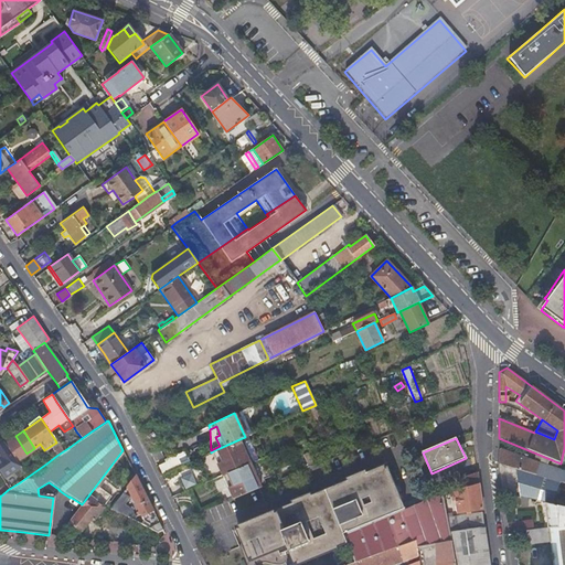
[(249,464),(240,439),(220,448),(216,449),(222,461),(216,464),(221,476),(226,473),(249,464)]
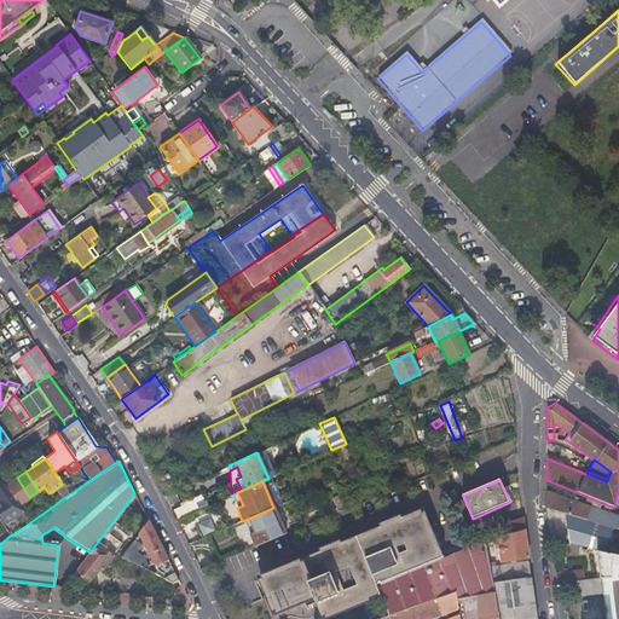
[(0,515),(5,522),(22,510),(6,486),(4,485),(0,486),(0,499),(1,501),(0,501),(0,515)]
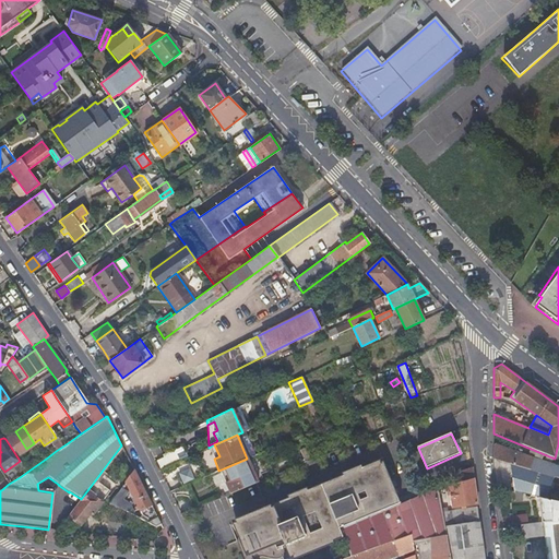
[(54,447),(56,451),(62,447),(58,440),(51,444),(54,447)]
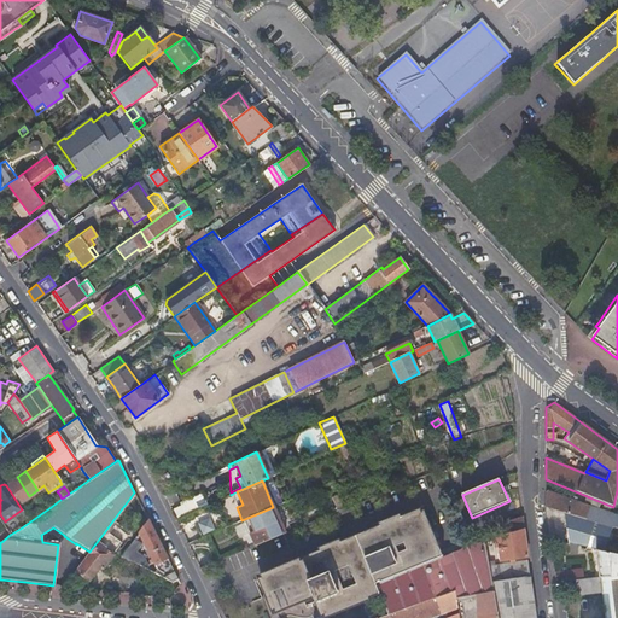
[(546,491),(546,507),(565,514),(587,520),(590,508),(592,507),(548,490),(546,491)]
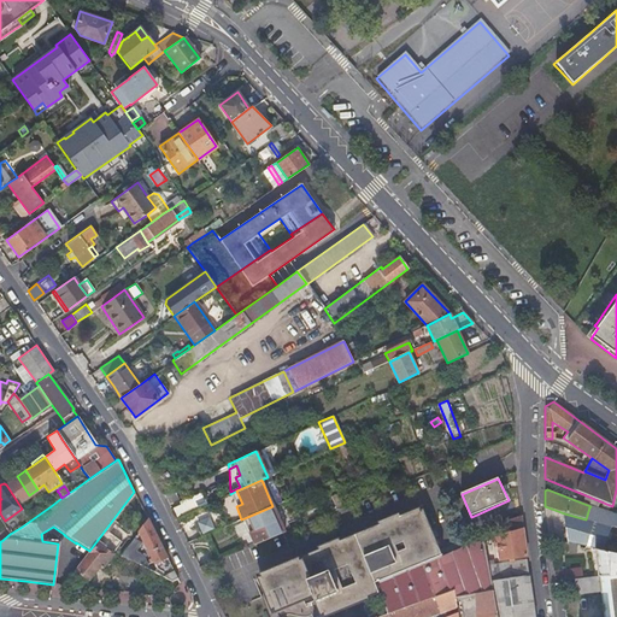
[(242,504),(236,491),(230,494),(236,506),(242,504)]
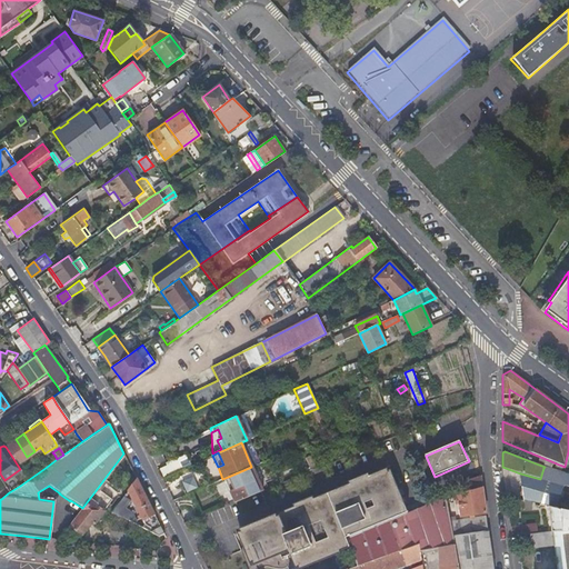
[(166,466),(156,470),(157,471),(159,470),(161,477),(160,478),(160,479),(182,469),(190,466),(185,453),(165,463),(166,466)]
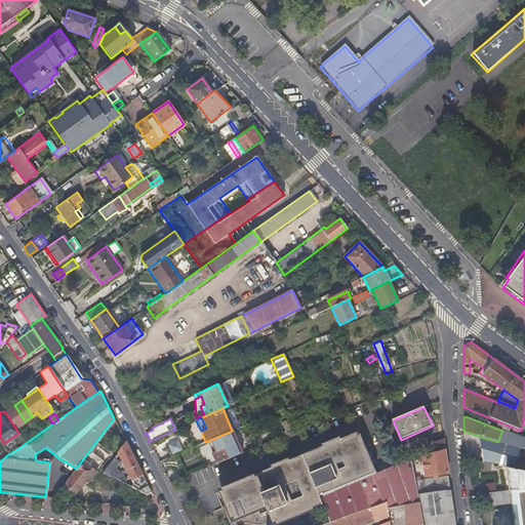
[(40,427),(43,431),(52,423),(50,419),(40,427)]
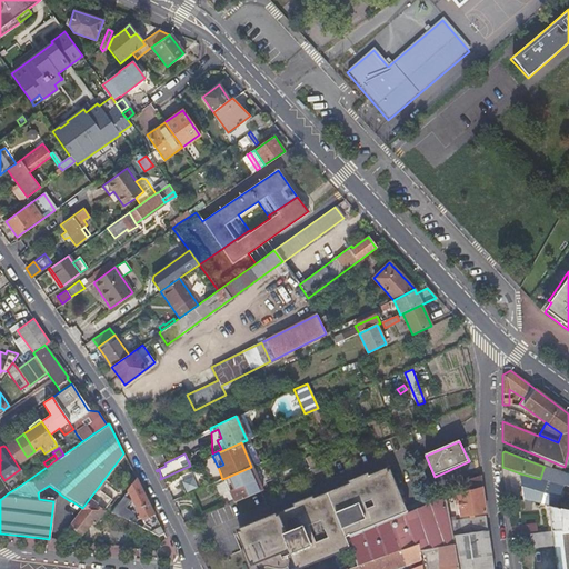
[(316,468),(311,456),(305,458),(310,470),(316,468)]
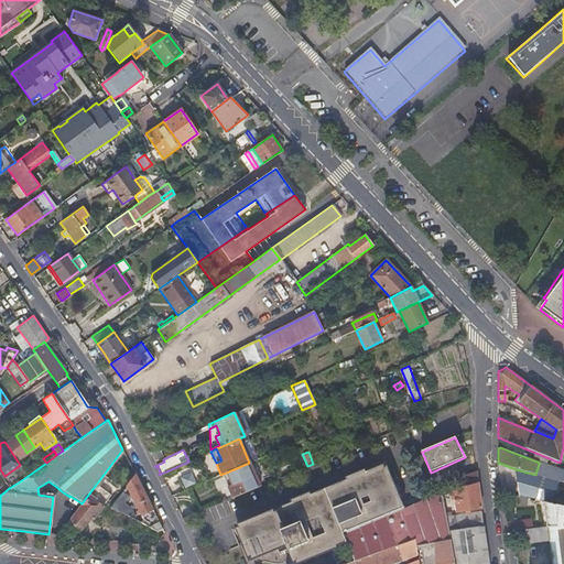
[(259,486),(249,463),(226,473),(231,485),(226,487),(227,489),(216,494),(219,502),(229,499),(259,487),(259,486)]
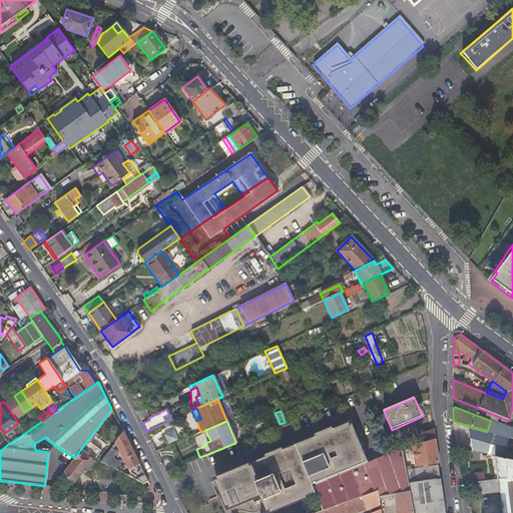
[(312,485),(349,469),(370,460),(355,422),(296,446),(312,485)]
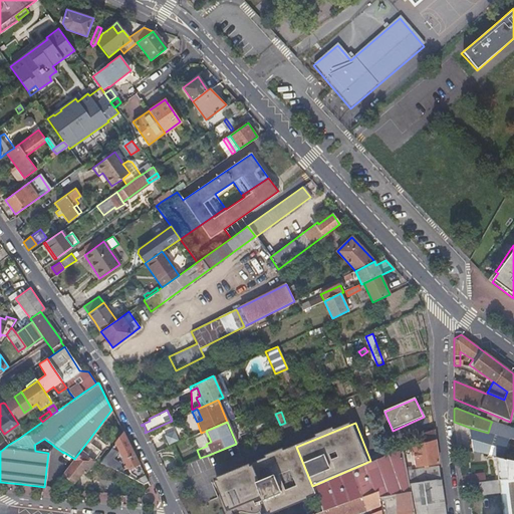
[(513,440),(513,430),(491,423),(488,433),(508,439),(508,440),(510,440),(513,440)]
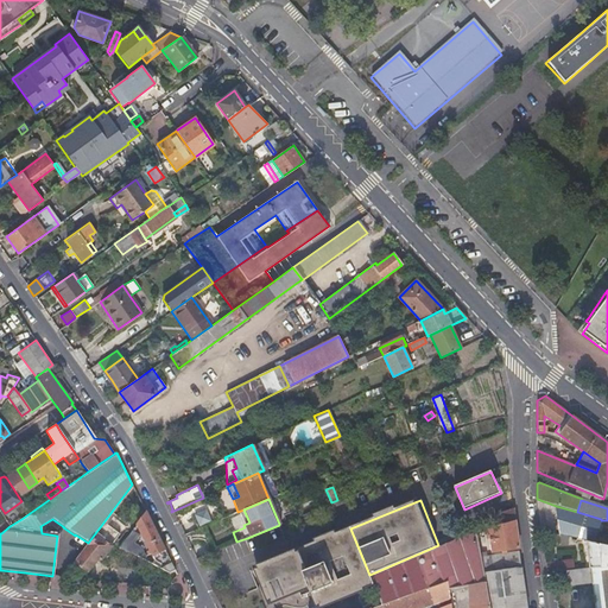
[(607,568),(607,546),(607,545),(594,543),(601,520),(601,519),(577,512),(556,506),(559,529),(559,533),(559,537),(559,545),(568,544),(568,538),(586,543),(588,568),(589,568),(607,568)]
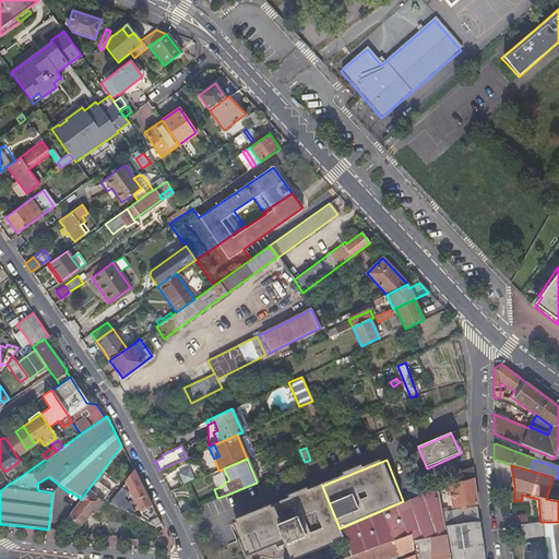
[(18,472),(20,477),(27,472),(24,467),(18,472)]
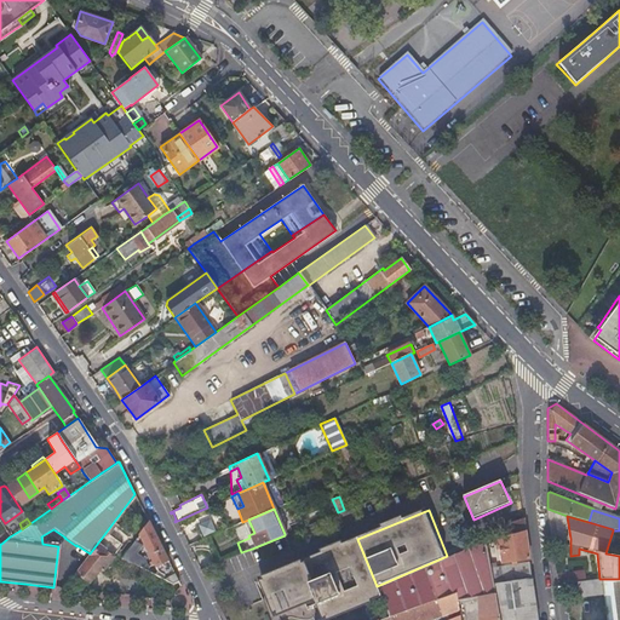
[(212,518),(201,523),(206,537),(218,532),(212,518)]
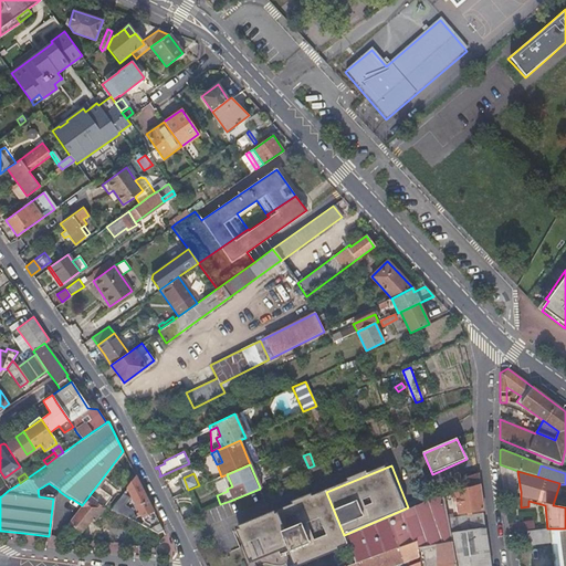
[(456,480),(458,490),(479,484),(478,473),(456,480)]
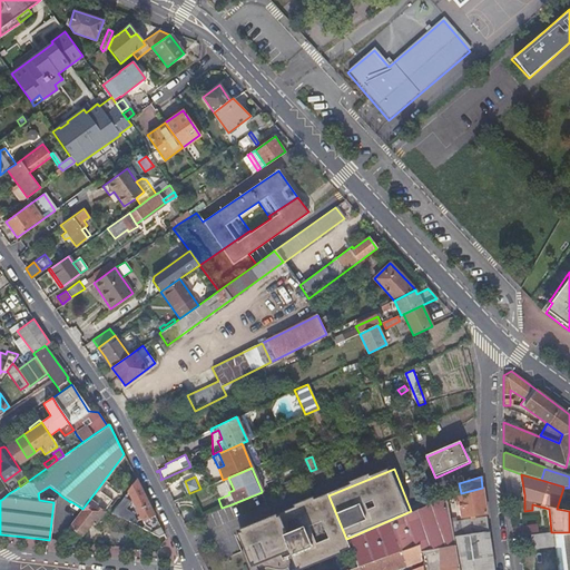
[(158,513),(140,478),(128,491),(144,522),(158,513)]
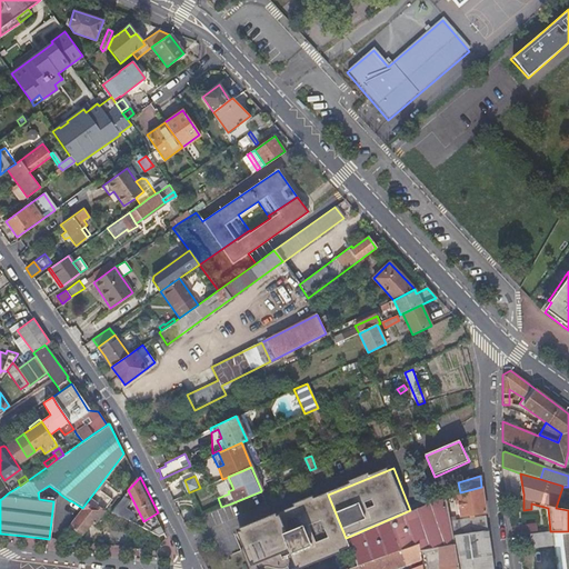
[(228,477),(222,479),(228,491),(233,489),(228,477)]
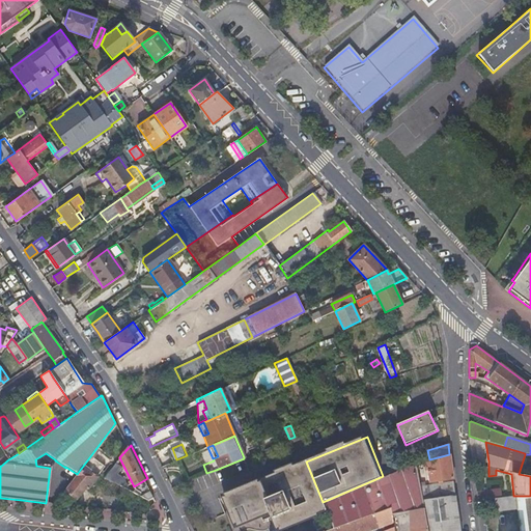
[(0,456),(0,464),(1,466),(8,459),(5,454),(0,456)]
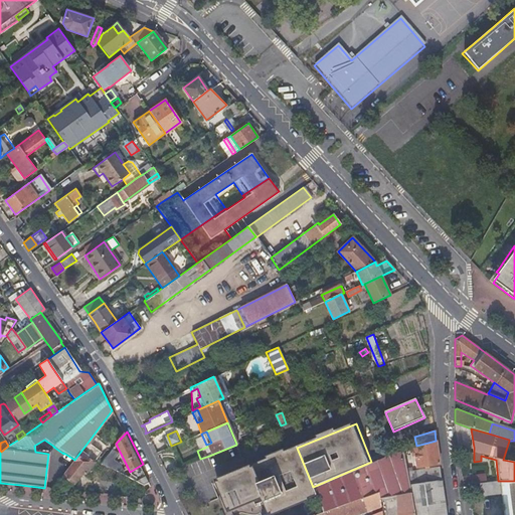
[(416,446),(401,451),(403,460),(405,472),(440,467),(440,465),(436,441),(416,446)]
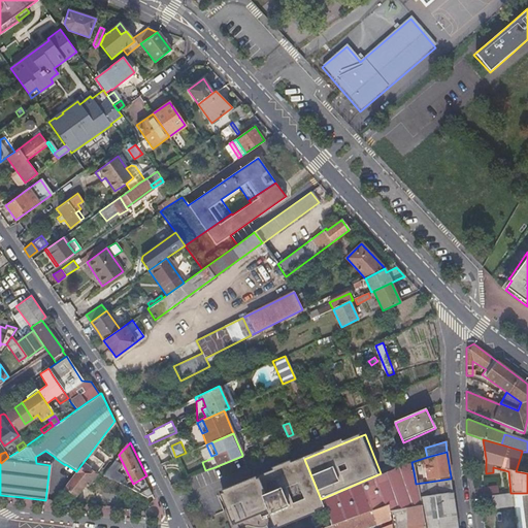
[(103,464),(90,454),(76,471),(64,489),(75,497),(86,485),(88,487),(97,474),(96,473),(103,464)]
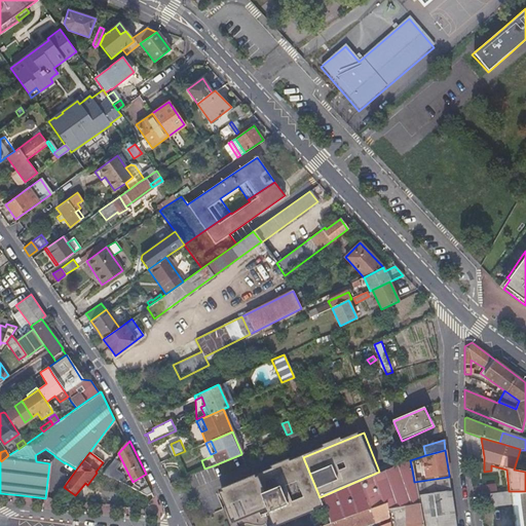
[(127,473),(116,455),(103,474),(122,482),(127,473)]
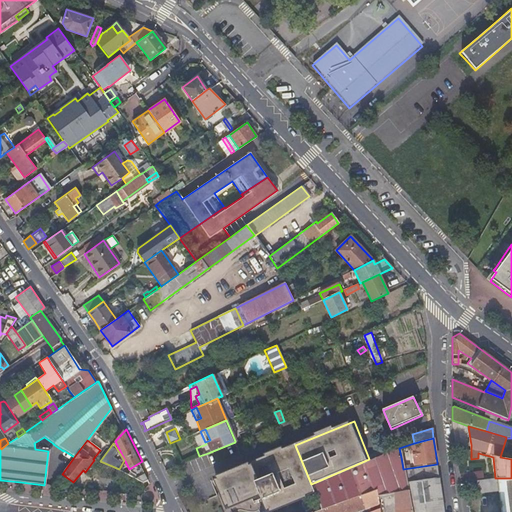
[(268,511),(314,492),(311,484),(295,445),(216,478),(228,507),(251,497),(252,497),(254,501),(262,498),(268,511)]
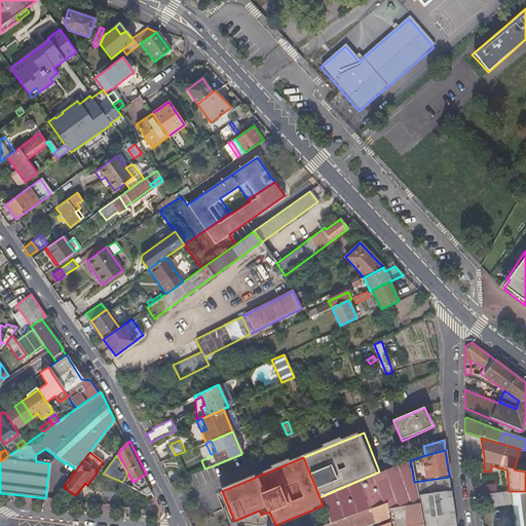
[(379,472),(358,481),(367,509),(387,501),(389,513),(398,512),(405,510),(405,525),(423,525),(414,482),(412,470),(410,460),(399,463),(397,464),(379,472)]
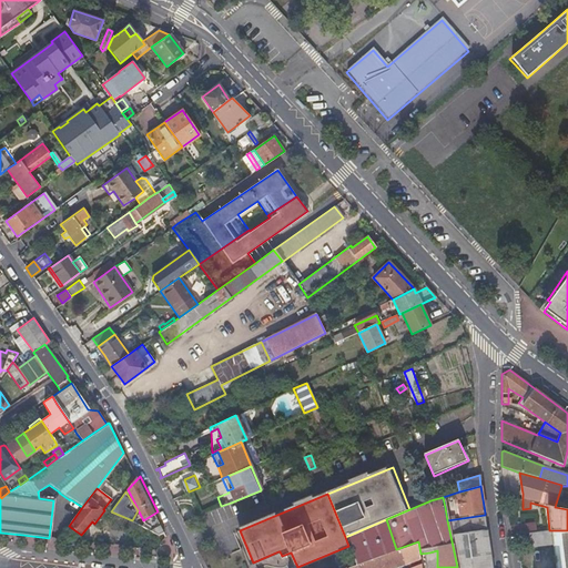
[(555,567),(567,567),(567,510),(567,530),(550,530),(550,531),(551,546),(555,567)]
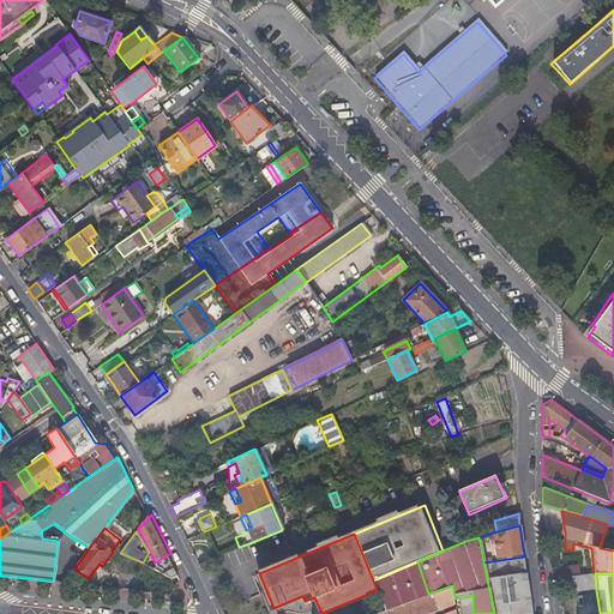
[(531,613),(524,557),(483,563),(494,613),(531,613)]
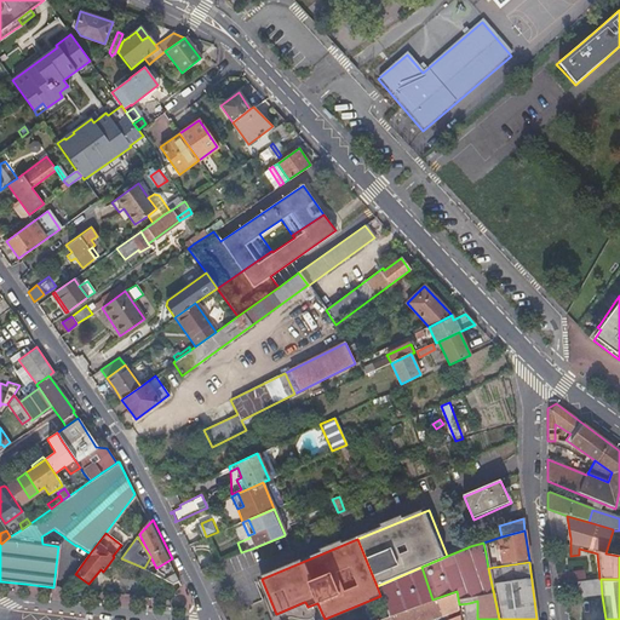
[(432,600),(422,567),(377,586),(380,596),(389,616),(432,600)]
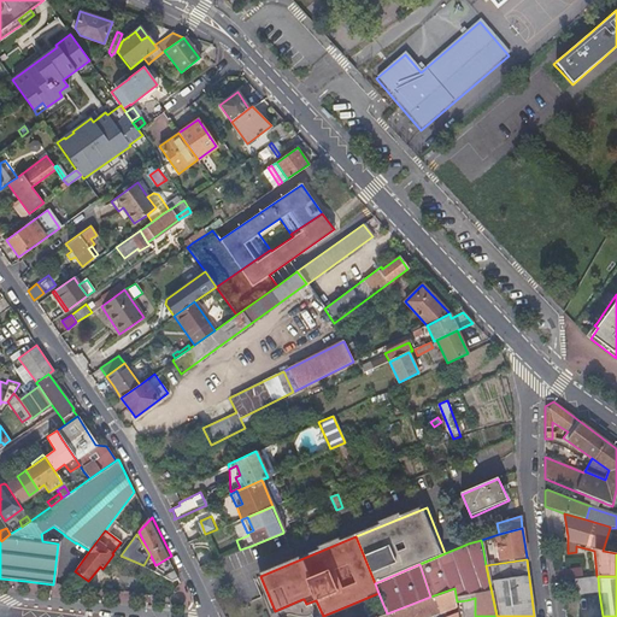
[(552,571),(553,583),(574,580),(582,580),(580,568),(552,571)]
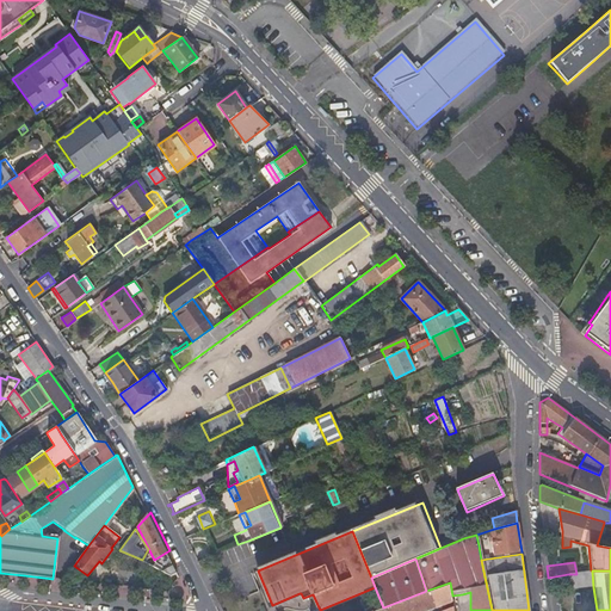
[(569,590),(593,587),(592,572),(576,574),(568,574),(569,590)]
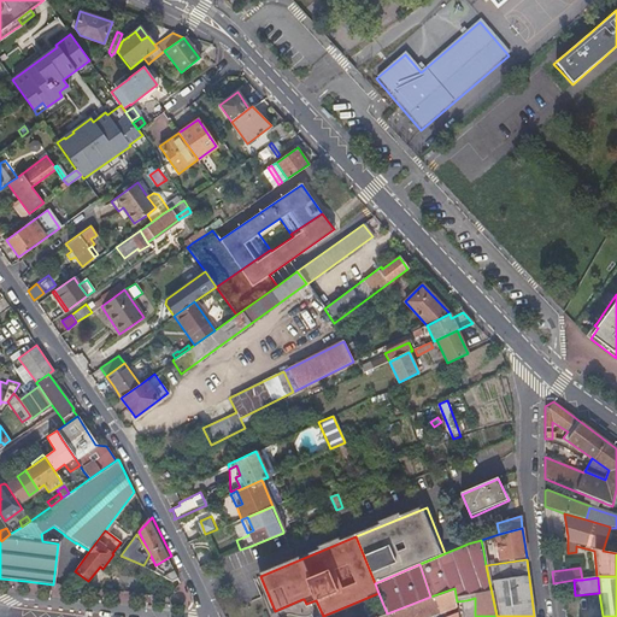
[(430,597),(387,613),(375,616),(427,616),(457,606),(457,601),(454,588),(430,597)]
